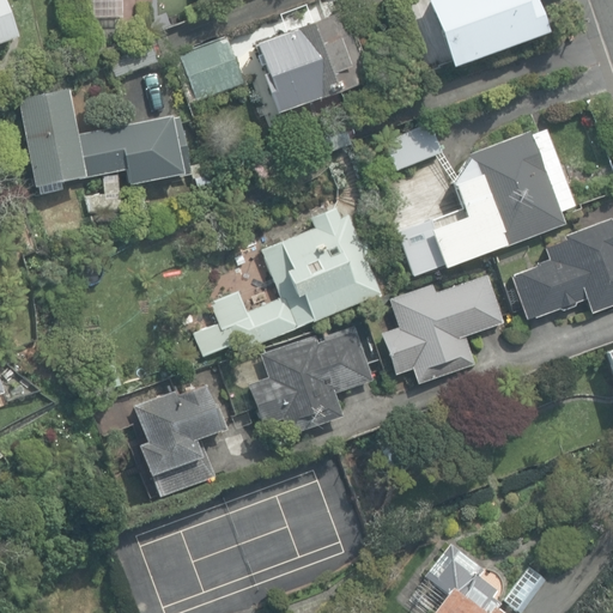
[(0,0),(0,41),(14,36),(0,0)]
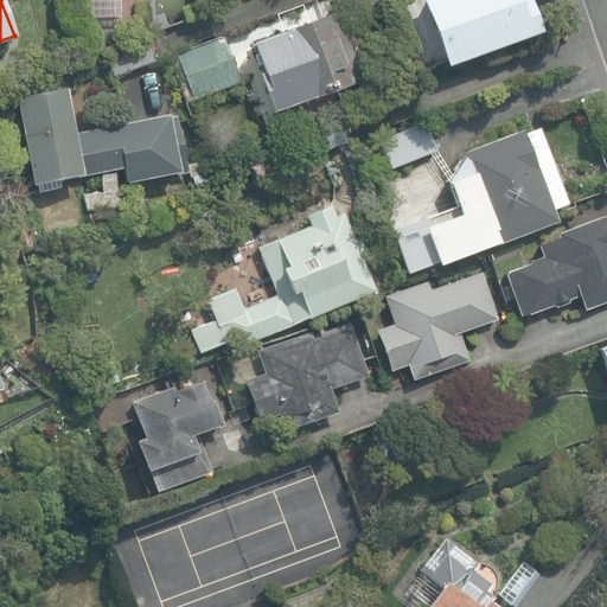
[(210,10),(206,0),(189,0),(192,13),(210,10)]
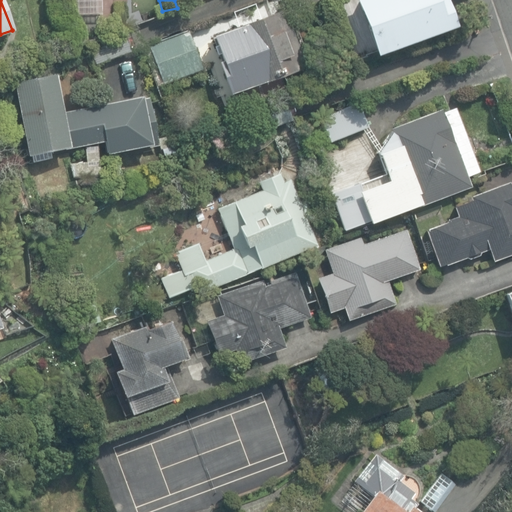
[(353,0),(373,56),(454,27),(443,0),(442,0),(438,1),(437,0),(353,0)]
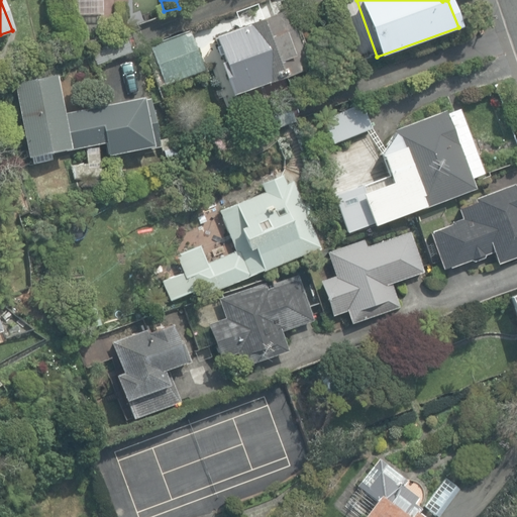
[(213,36),(238,105),(285,88),(281,79),(309,69),(287,9),(213,36)]
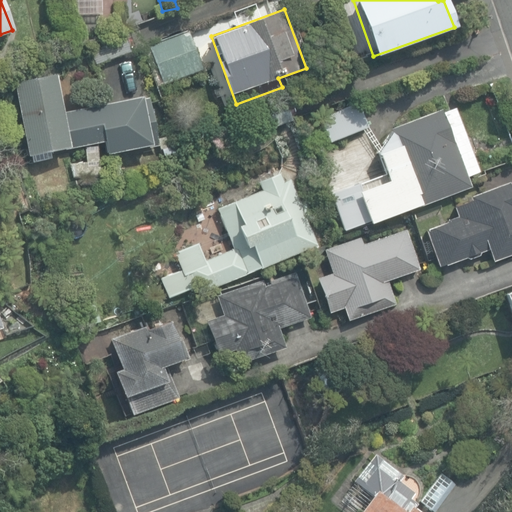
[(147,45),(161,84),(201,70),(186,30),(147,45)]
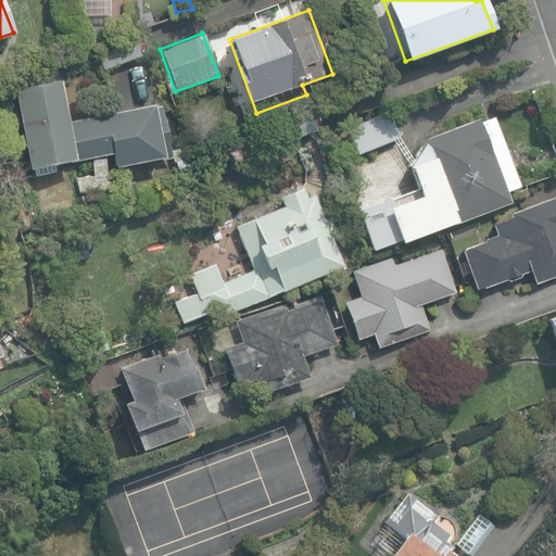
[(96,48),(103,70),(142,57),(135,35),(96,48)]
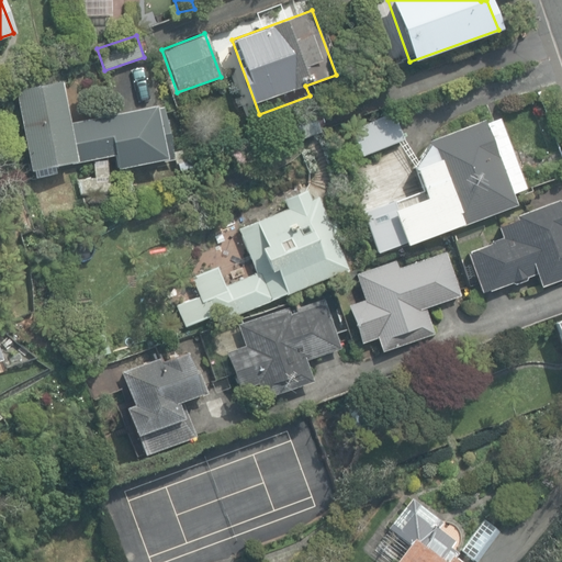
[(79,163),(83,195),(110,190),(110,173),(172,161),(175,171),(190,168),(189,161),(190,161),(188,149),(172,153),(164,108),(112,119),(80,125),(78,113),(63,116),(59,83),(11,92),(27,172),(79,163)]
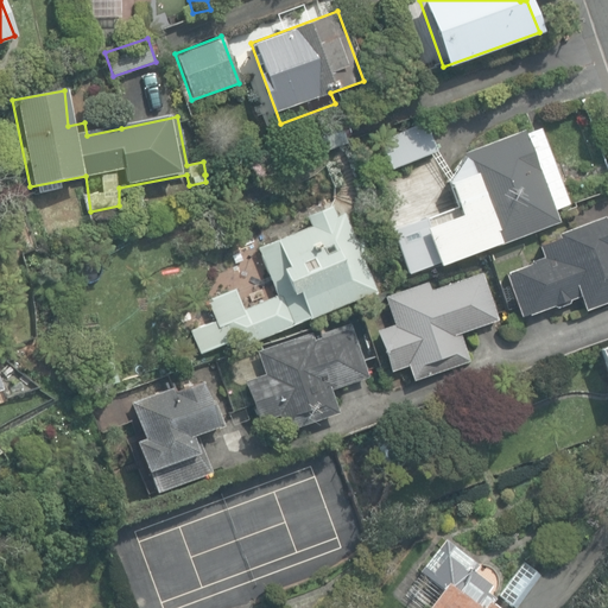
[(296,131),(306,159),(348,144),(337,115),(296,131)]
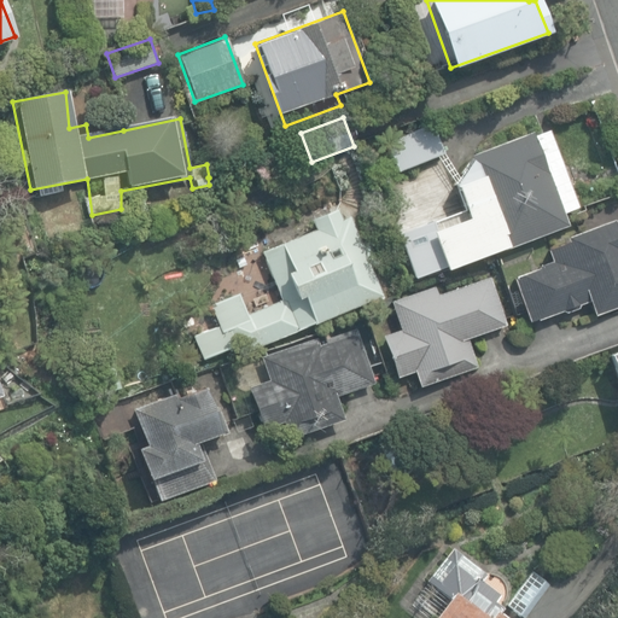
[(385,144),(397,172),(443,153),(431,124),(385,144)]
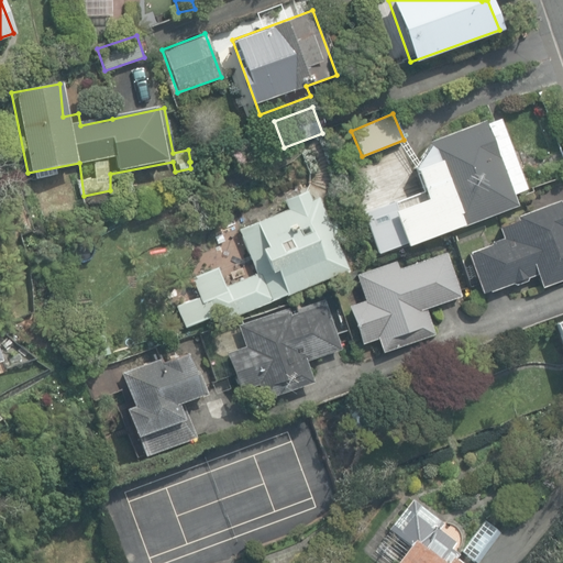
[(364,211),(378,253),(405,243),(516,203),(512,194),(526,189),(500,118),(485,123),(483,119),(427,139),(411,166),(420,191),(364,211)]
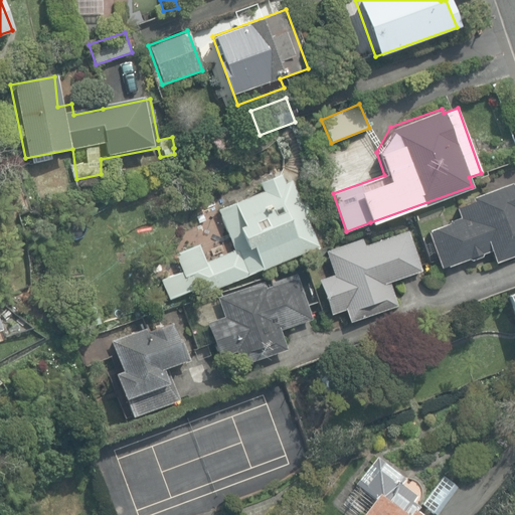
[(200,295),(317,248),(290,179),(283,181),(280,173),(252,184),(255,192),(217,207),(234,251),(204,264),(196,244),(174,253),(181,273),(161,282),(168,300),(197,289),(200,295)]
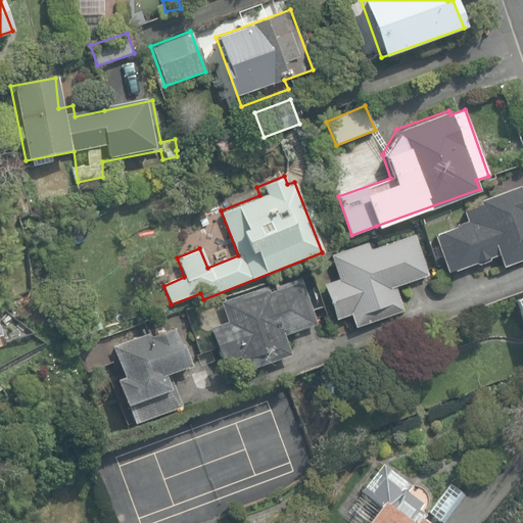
[(433,235),(447,273),(475,264),(477,265),(488,260),(489,258),(498,254),(503,267),(522,258),(522,188),(518,186),(478,200),(480,205),(462,211),(466,222),(455,225),(456,227),(433,235)]
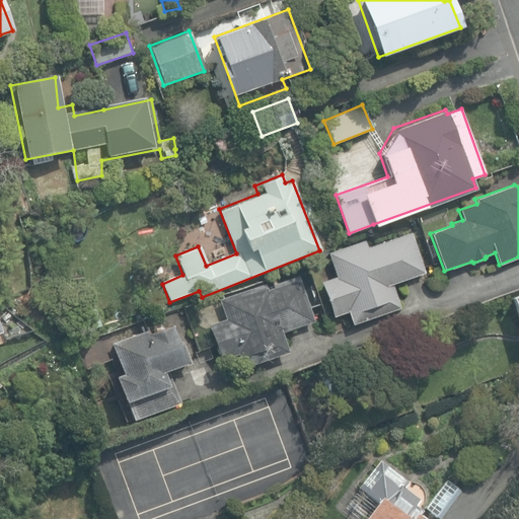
[(347,312),(352,324),(400,308),(392,287),(391,285),(425,273),(411,232),(366,247),(363,240),(326,253),(335,277),(320,282),(321,287),(332,317),(347,312)]
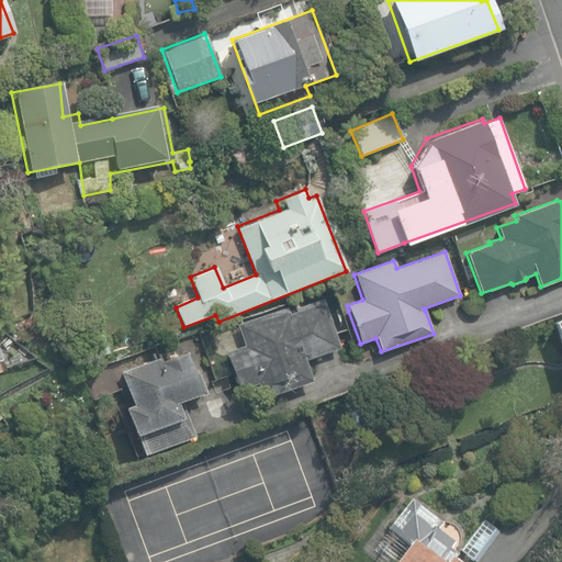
[(257,383),(262,398),(314,380),(306,360),(339,348),(326,311),(322,299),(293,308),(294,311),(289,313),(288,311),(287,307),(278,311),(236,324),(244,345),(225,351),(238,390),(257,383)]
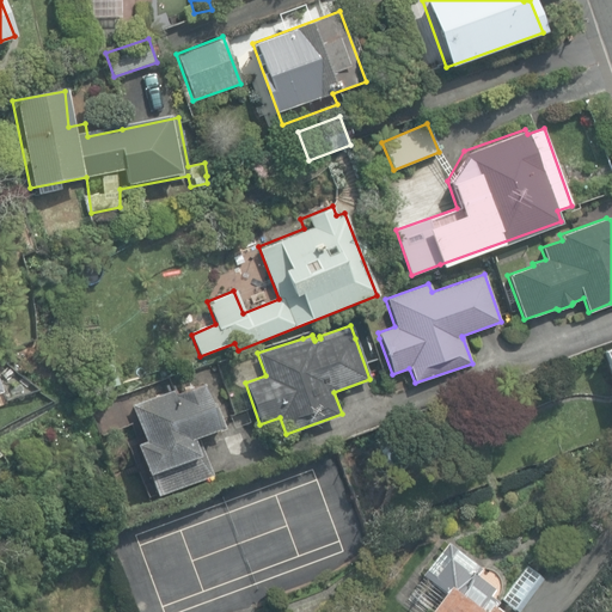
[(135,444),(155,495),(212,475),(197,436),(224,427),(214,402),(208,404),(201,383),(175,393),(172,387),(129,404),(144,440),(135,444)]
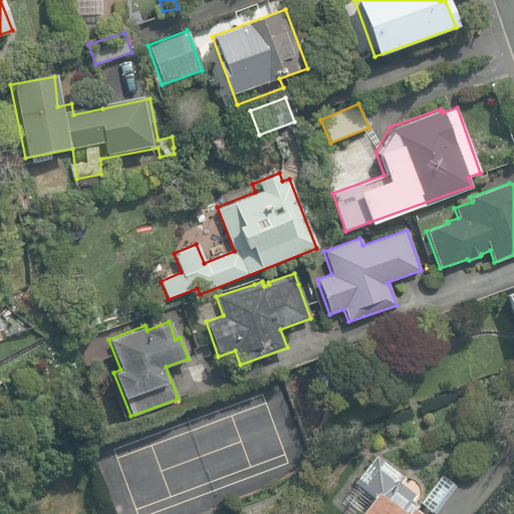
[(418,513),(422,508),(413,501),(419,493),(403,482),(405,479),(374,457),(352,487),(366,496),(352,513),(418,513)]
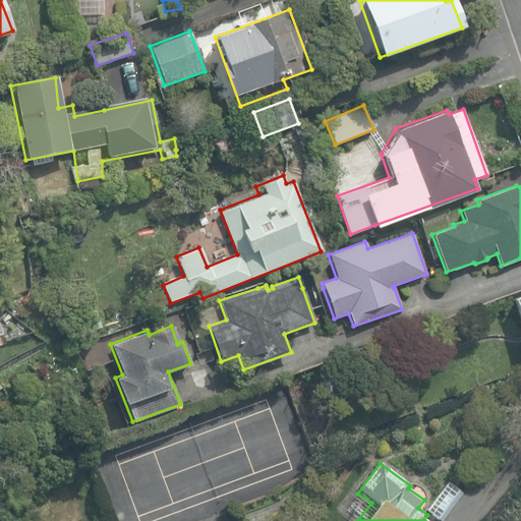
[(426,509),(442,520),(464,494),(448,480),(426,509)]
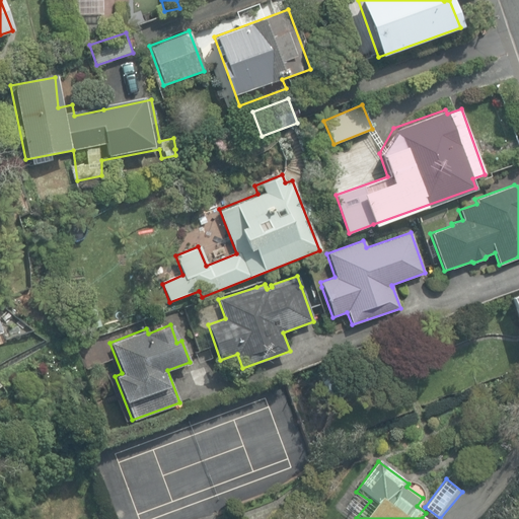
All buildings are outlined.
